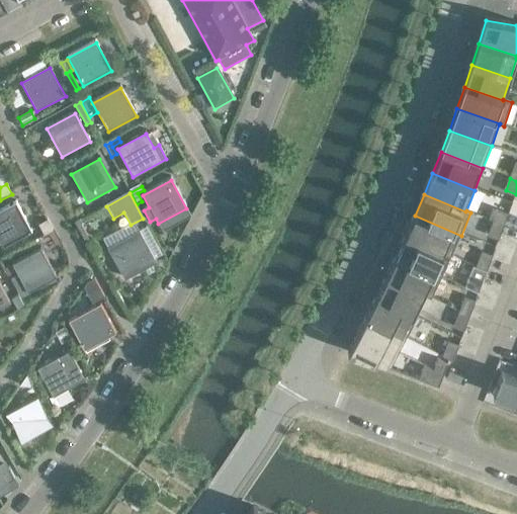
[(16,204),(0,212),(0,242),(3,249),(31,233),(16,204)]
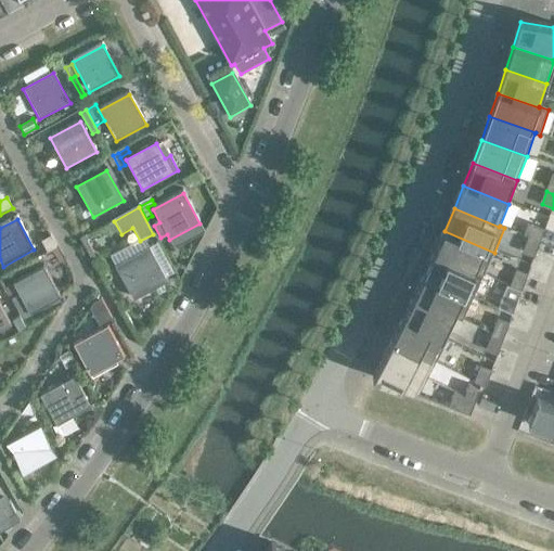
[(531,227),(527,239),(529,239),(540,243),(544,232),(531,227)]
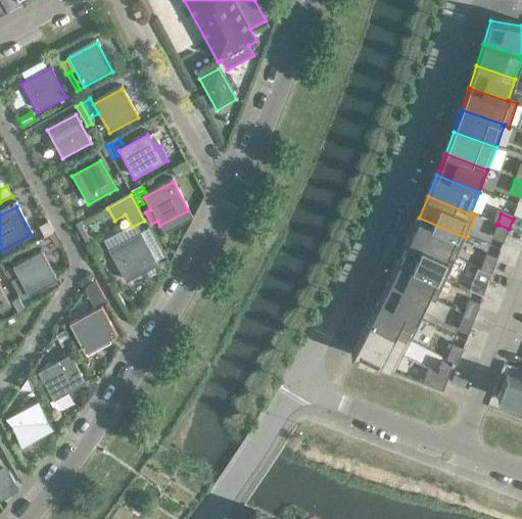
[(410,239),(456,260),(466,238),(419,218),(410,239)]
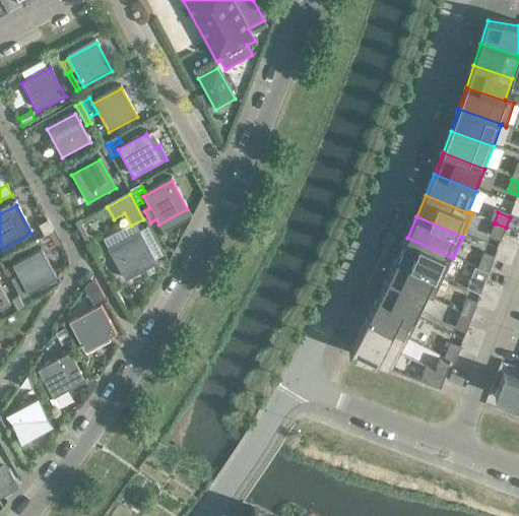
[(496,223),(491,236),(502,240),(506,228),(496,223)]
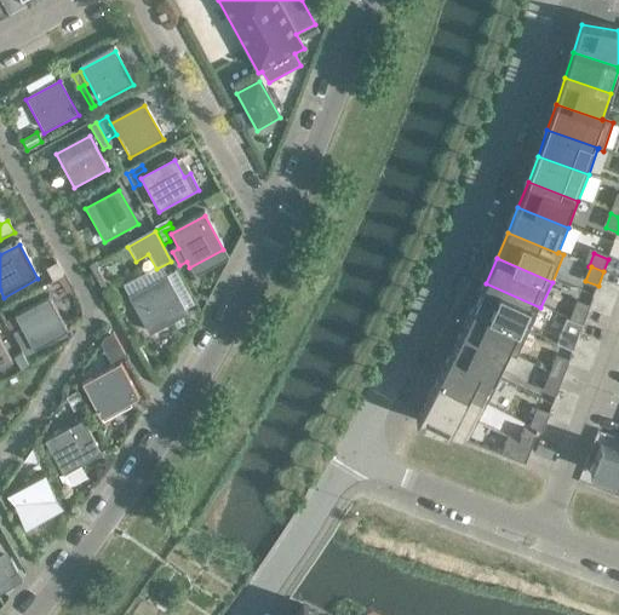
[(167,277),(129,299),(150,337),(188,316),(167,277)]
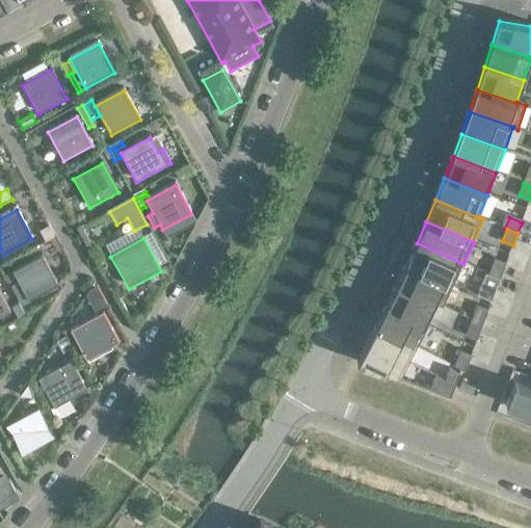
[(453,286),(463,264),(417,243),(406,264),(445,282),(453,286)]
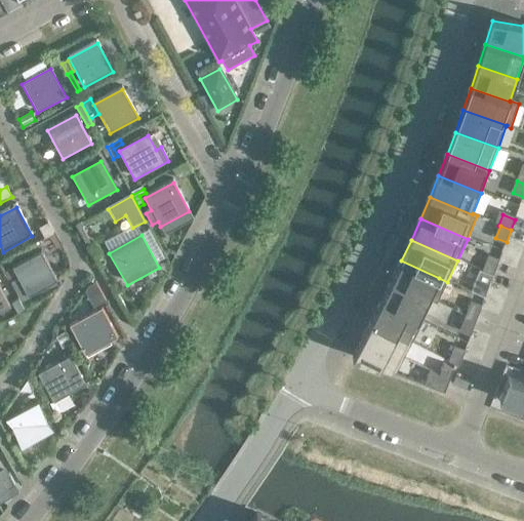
[(19,281),(10,286),(17,297),(26,293),(29,298),(57,282),(42,253),(12,269),(19,281)]
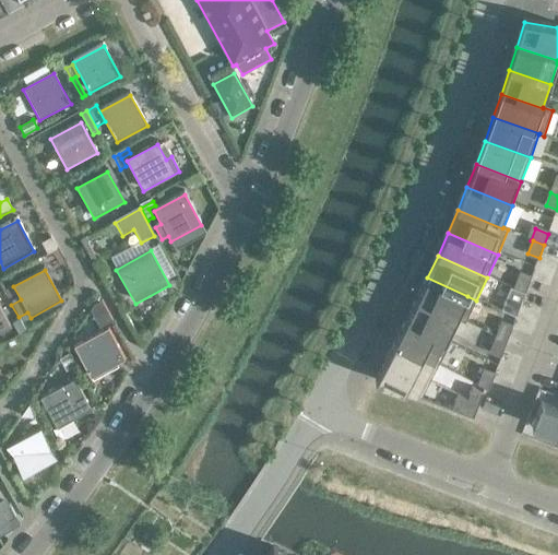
[(467,296),(427,278),(417,300),(461,321),(461,322),(465,325),(465,323),(476,300),(467,296)]
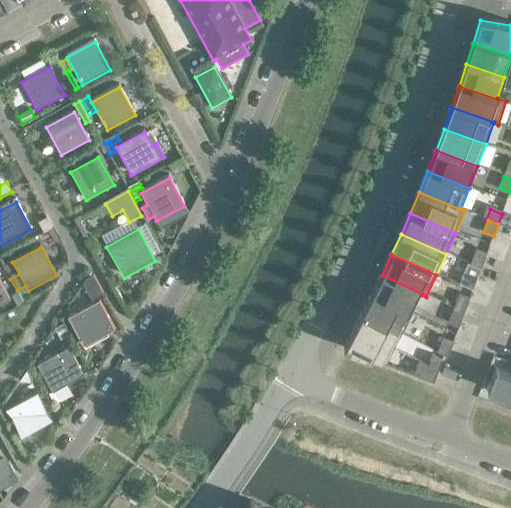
[(486,258),(475,254),(471,266),(481,270),(486,258)]
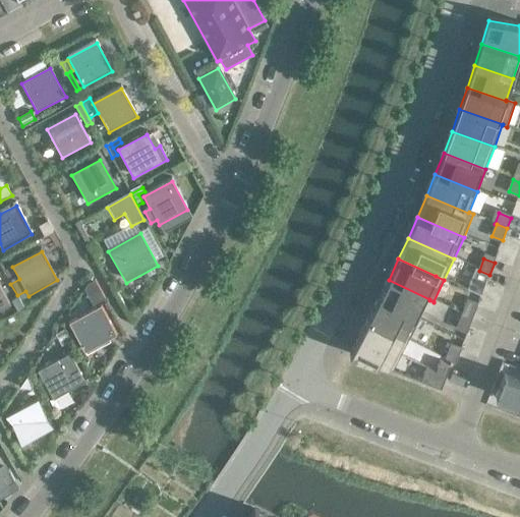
[(479,271),(474,282),(485,286),(489,275),(479,271)]
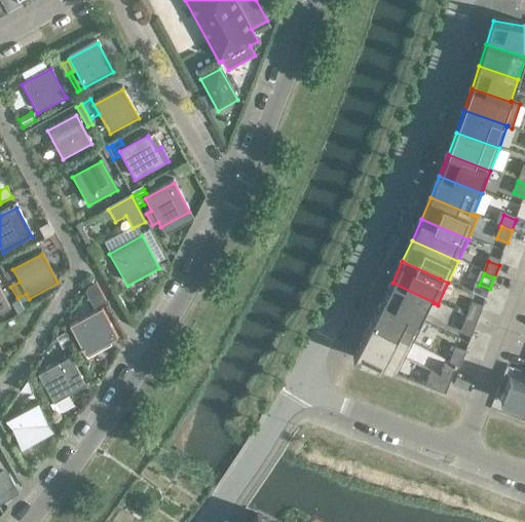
[(423,324),(434,303),(434,302),(392,283),(382,303),(423,324)]
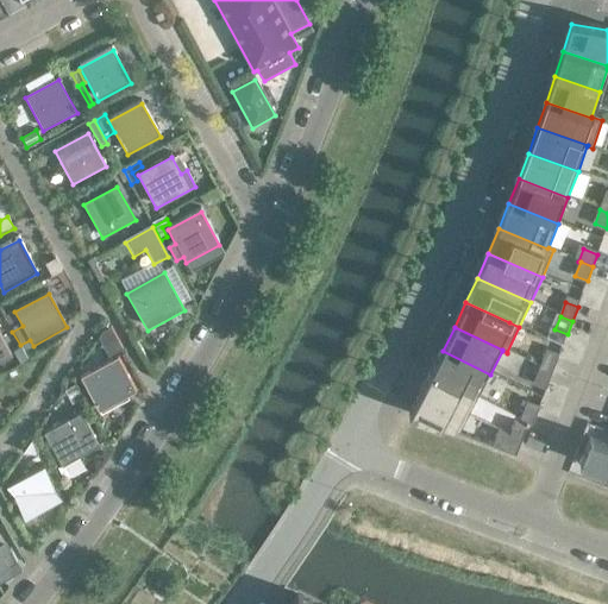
[(0,363),(12,357),(13,357),(0,333),(0,363)]
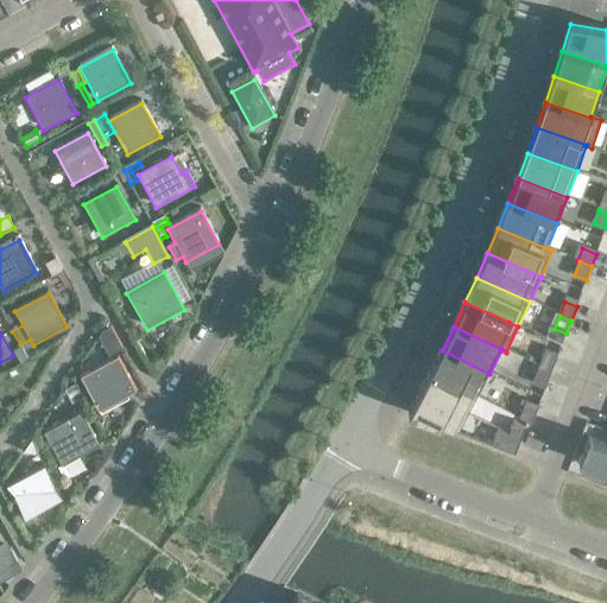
[(21,349),(14,353),(20,366),(29,361),(21,349)]
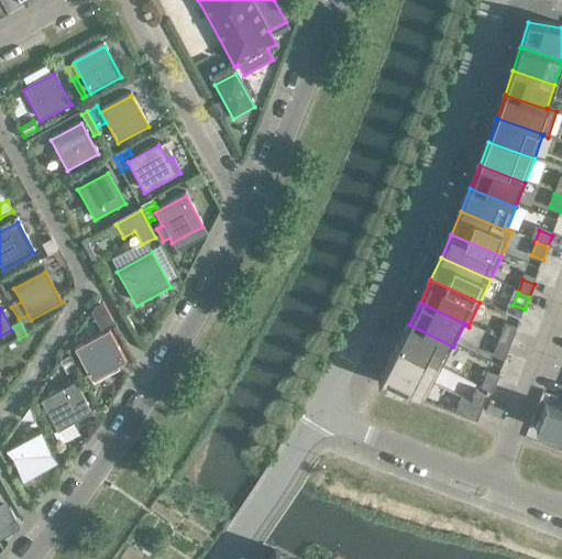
[(441,370),(453,347),(409,325),(398,348),(441,370)]
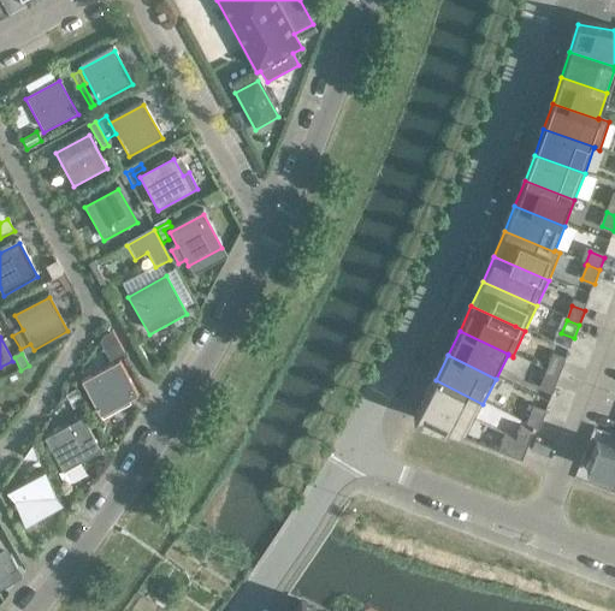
[(551,360),(547,374),(559,378),(565,365),(551,360)]
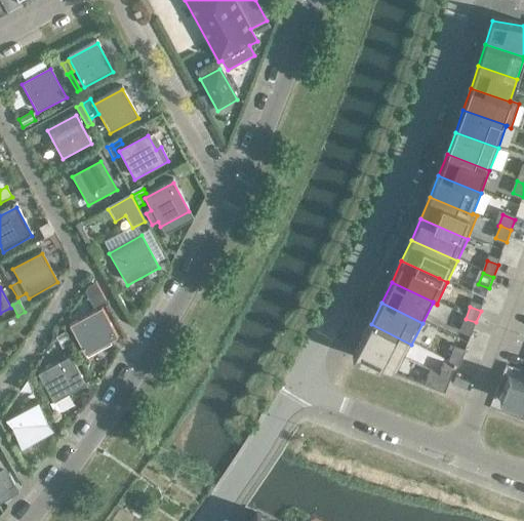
[(102,310),(70,327),(83,352),(85,356),(96,350),(118,338),(102,310)]
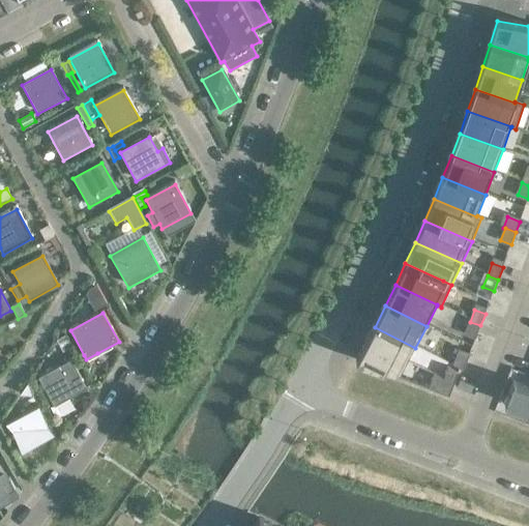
[(480,325),(470,322),(465,333),(476,338),(480,325)]
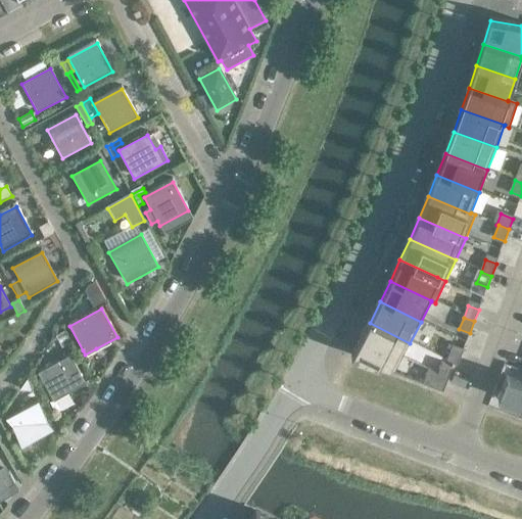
[(370,323),(361,339),(401,360),(410,343),(370,323)]
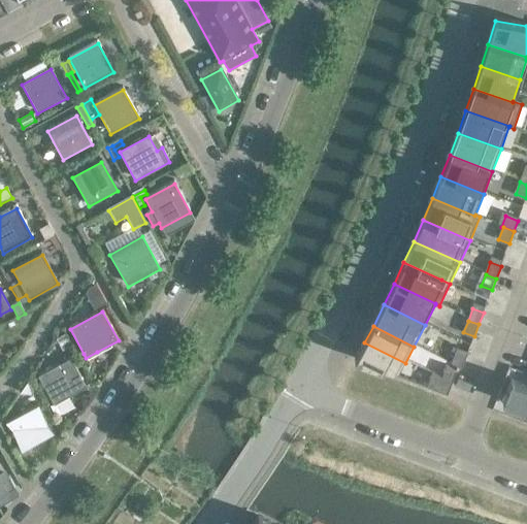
[(364,342),(355,361),(398,378),(405,363),(364,342)]
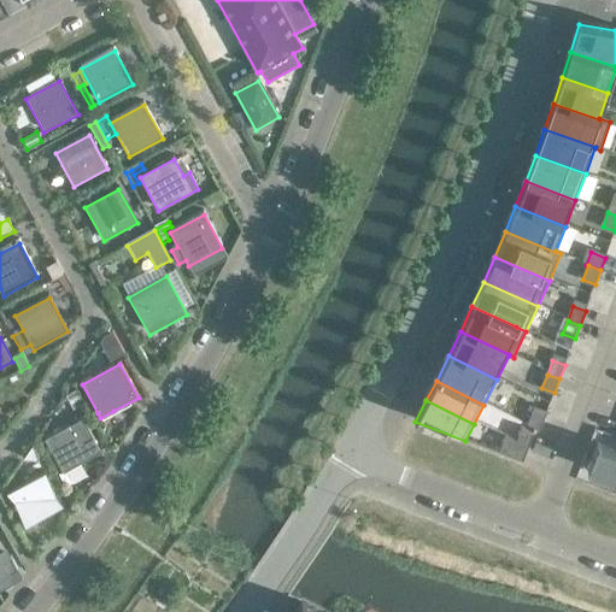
[(527,427),(539,434),(545,417),(533,412),(527,427)]
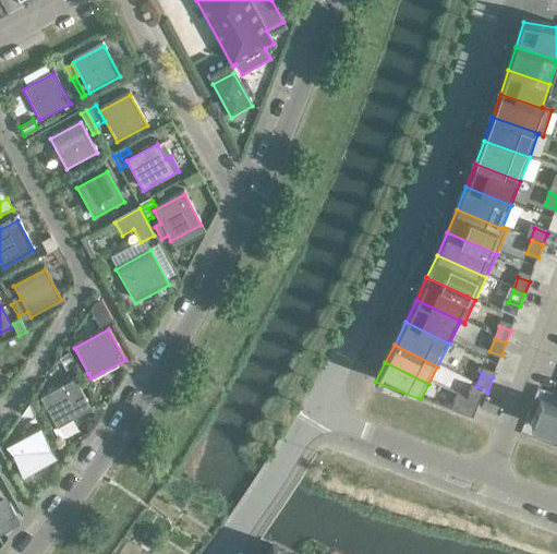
[(92,411),(75,381),(40,399),(58,430),(92,411)]
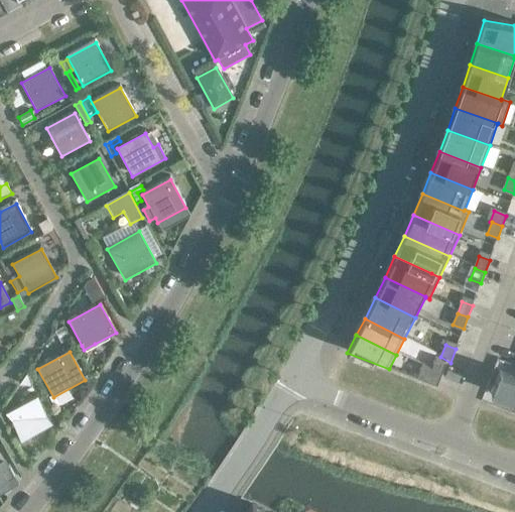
[(432,369),(427,383),(437,387),(445,365),(436,360),(432,369)]
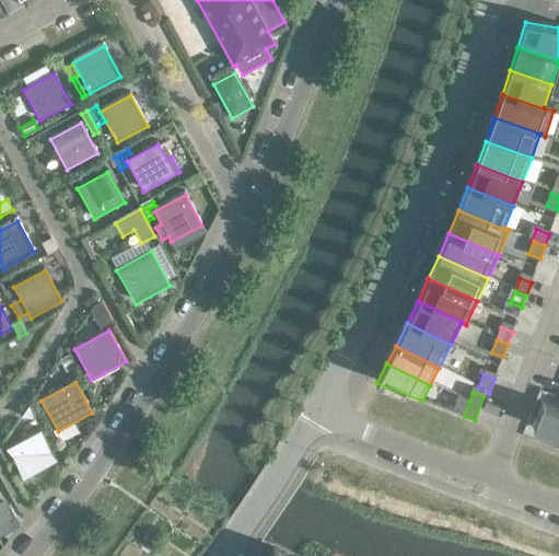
[(458,397),(453,413),(464,416),(469,401),(458,397)]
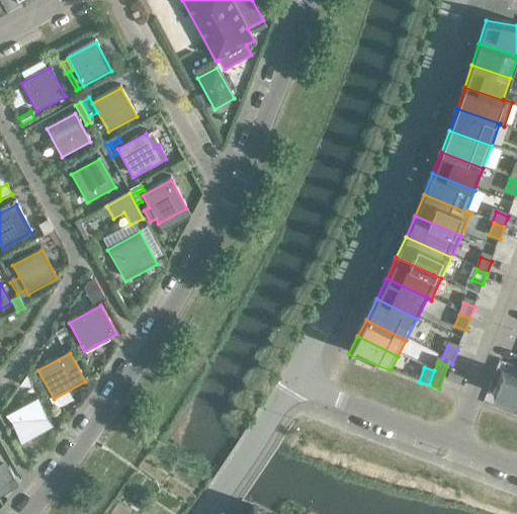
[(493,396),(516,405),(516,380),(501,374),(493,396)]
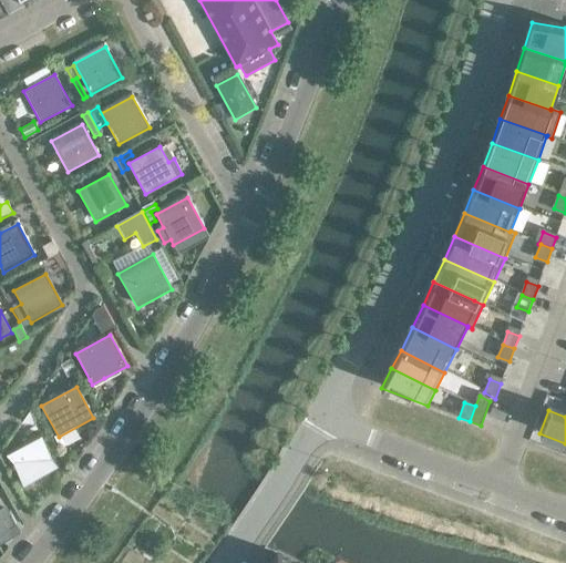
[(30,411),(21,423),(37,426),(30,411)]
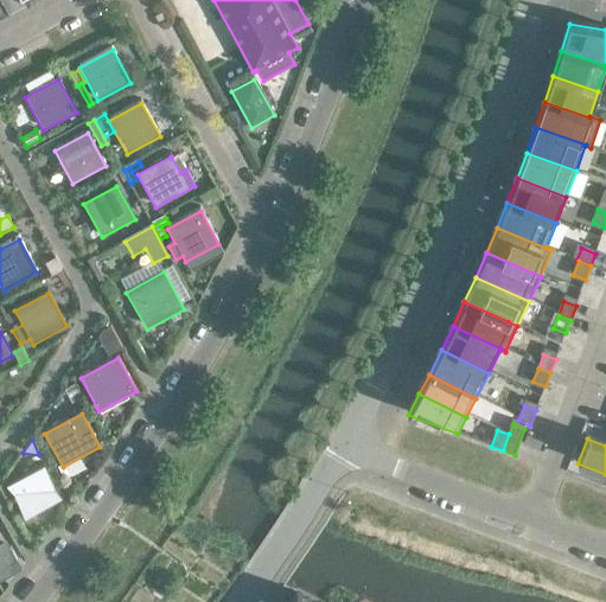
[(44,467),(7,487),(13,495),(25,520),(63,500),(56,493),(44,467)]
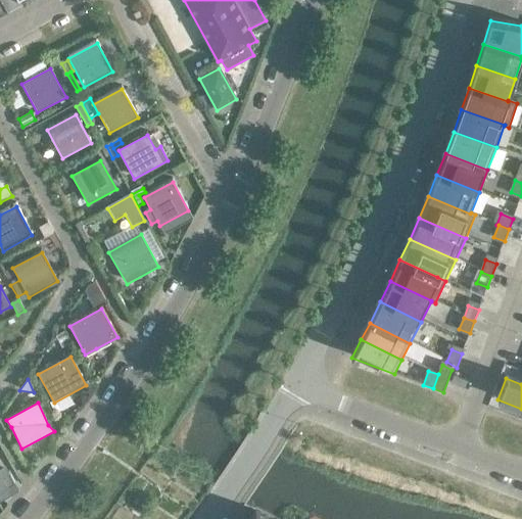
[(0,474),(0,494),(8,490),(7,488),(16,484),(10,473),(2,478),(0,474)]
